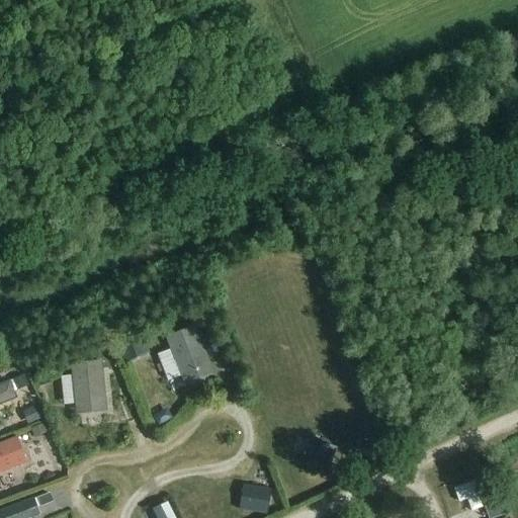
[(195,326),(165,338),(184,385),(214,373),(195,326)]
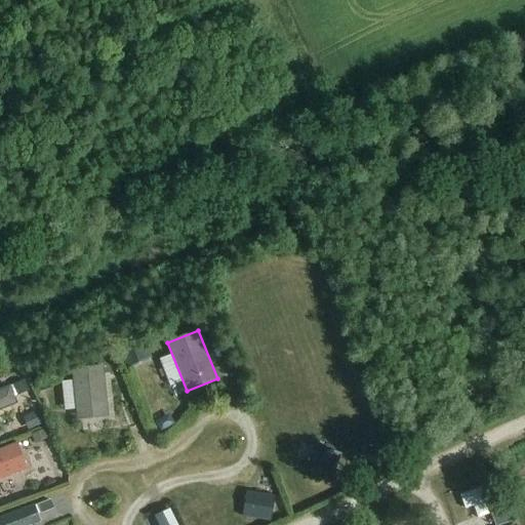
[(120,354),(127,369),(152,358),(145,342),(120,354)]
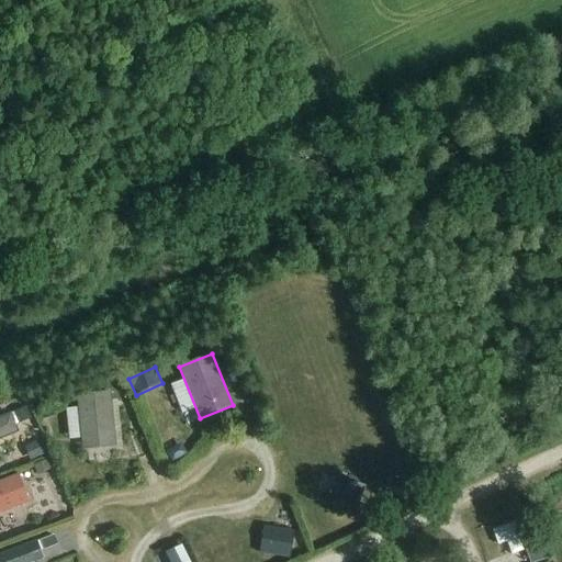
[(77,395),(82,450),(116,447),(111,392),(77,395)]
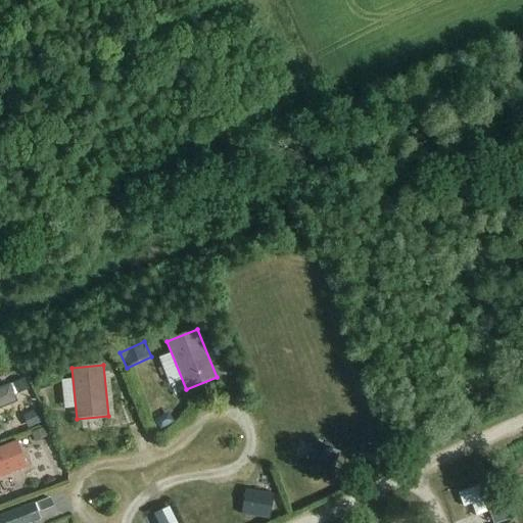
[(36,379),(40,391),(52,387),(48,376),(36,379)]
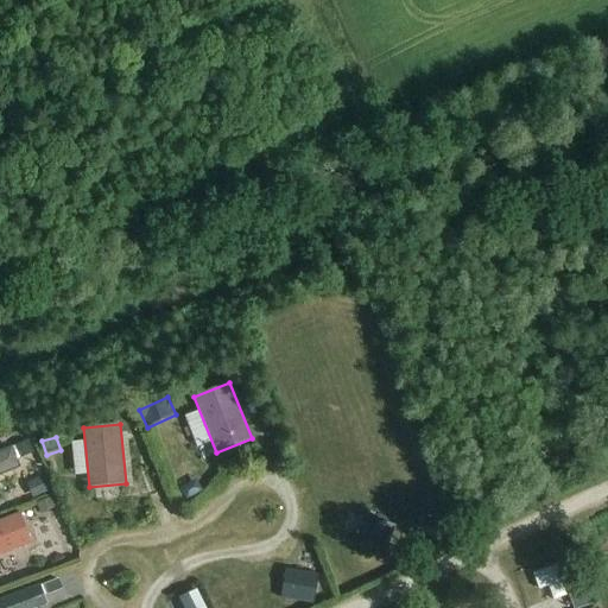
[(29,441),(14,447),(20,460),(35,454),(29,441)]
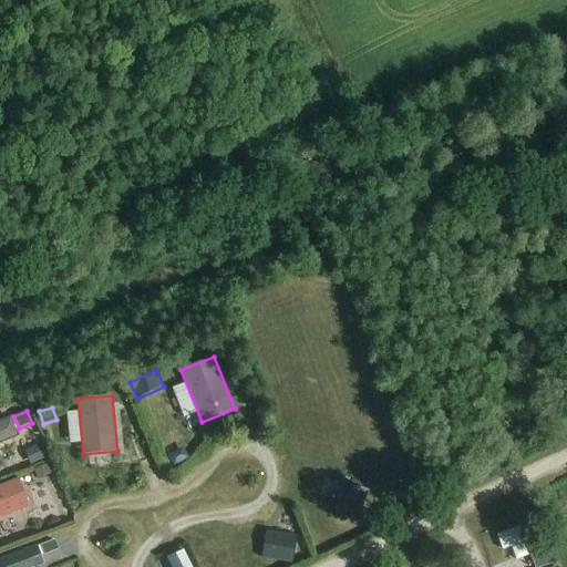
[(12,416),(0,421),(0,444),(20,436),(12,416)]
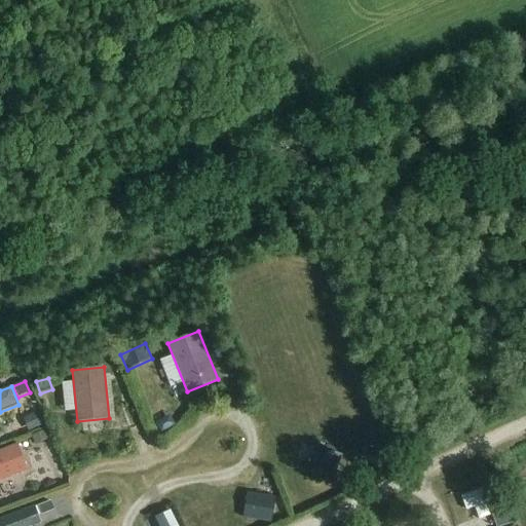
[(23,419),(29,431),(42,425),(37,413),(23,419)]
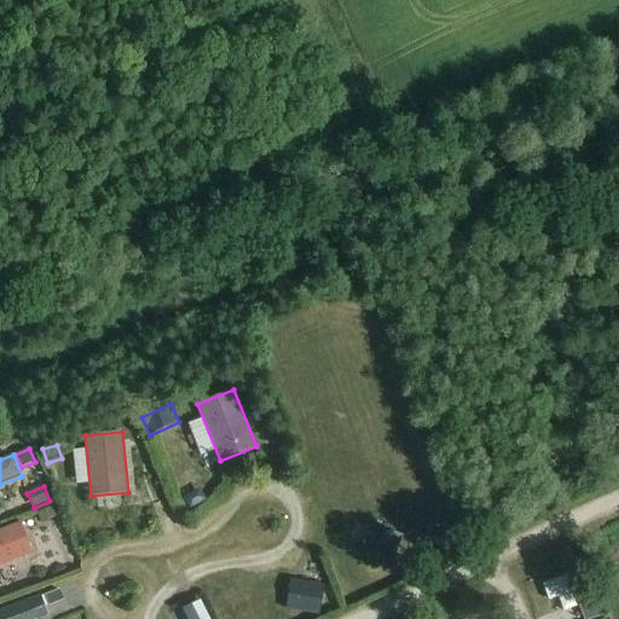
[(38,514),(41,524),(57,518),(52,508),(38,514)]
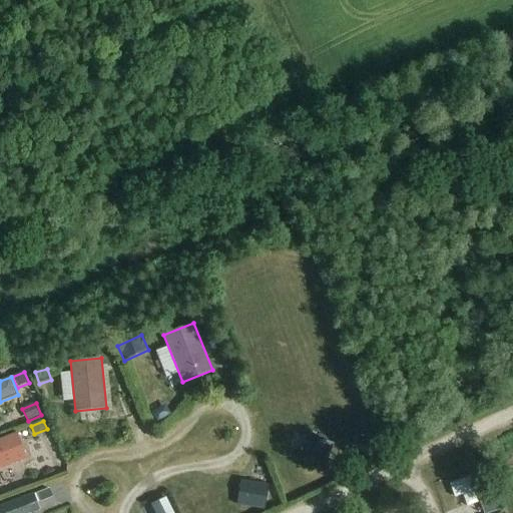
[(17,433),(0,439),(0,469),(27,459),(17,433)]
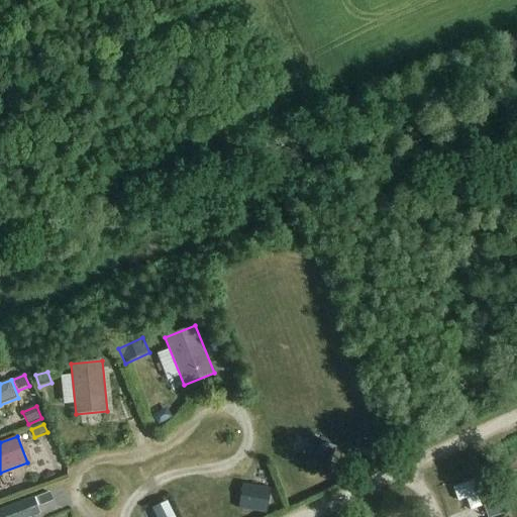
[(312,439),(303,467),(315,471),(327,475),(336,447),(324,443),(312,439)]
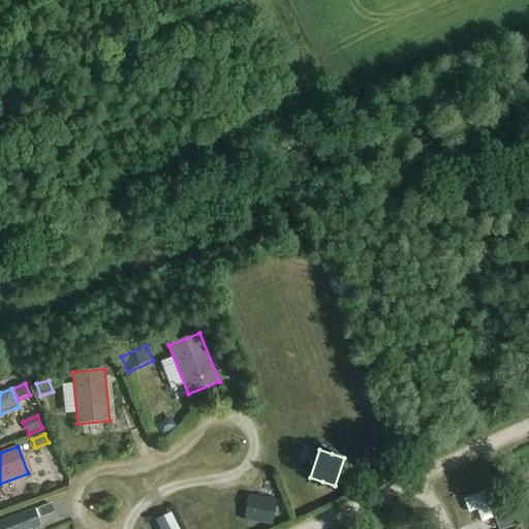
[(469,494),(475,509),(510,496),(505,480),(469,494)]
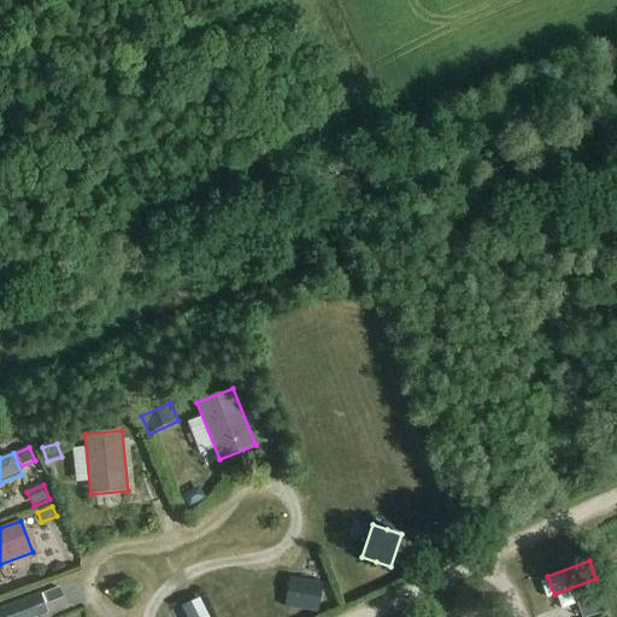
[(287,597),(285,611),(318,616),(321,603),(323,588),(289,582),(287,597)]
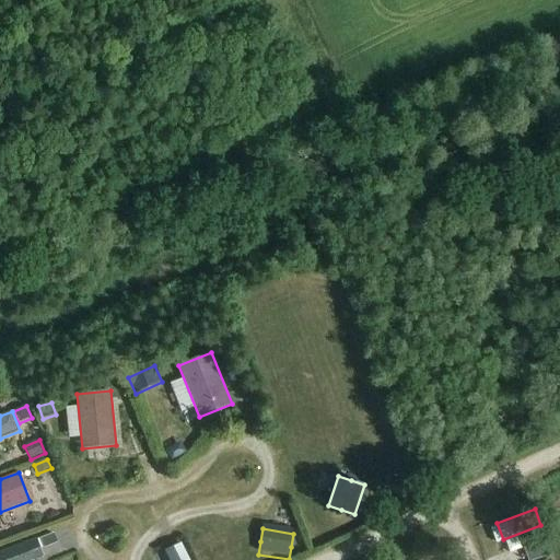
[(54,535),(41,539),(44,548),(57,543),(54,535)]
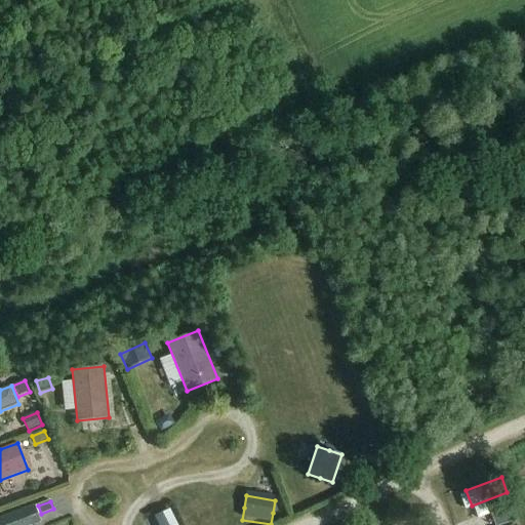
[(34,507),(0,519),(0,524),(32,524),(40,522),(37,515),(34,507)]
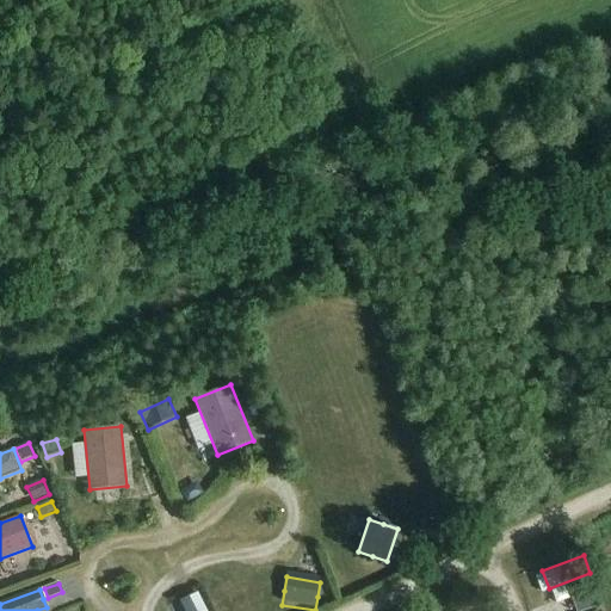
[(205,610),(198,594),(180,603),(185,610),(205,610)]
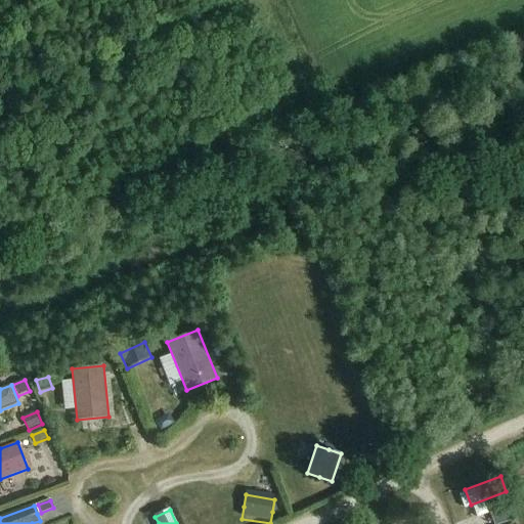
All buildings are outlined.
